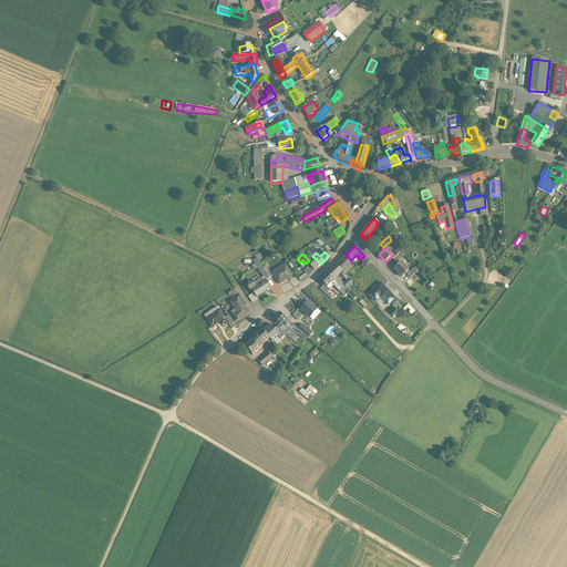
[(320,264),(313,256),(311,255),(308,259),(309,260),(307,263),(309,265),(315,270),(320,264)]
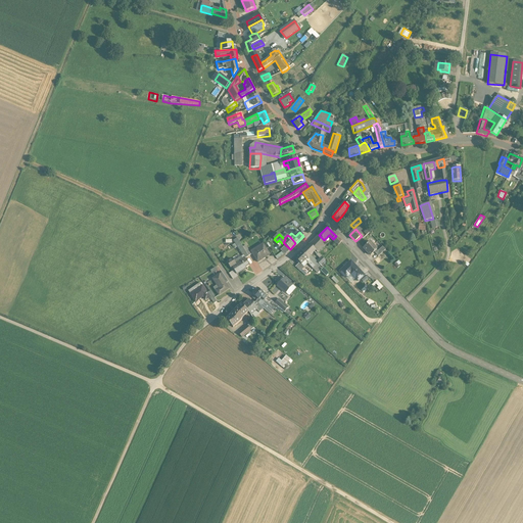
[(341,242),(336,236),(333,239),(338,245),(341,242)]
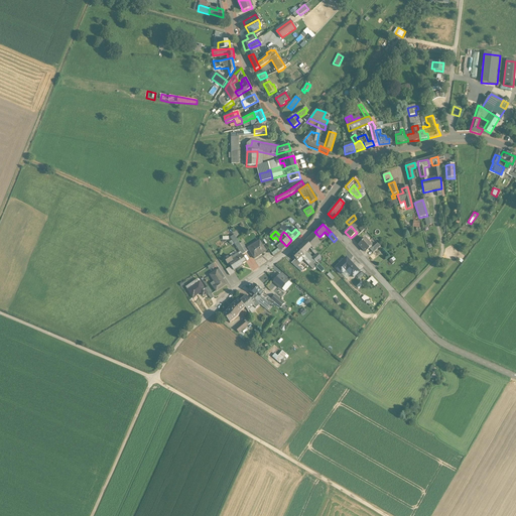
[(240,244),(234,235),(230,238),(236,247),(237,246),(240,244)]
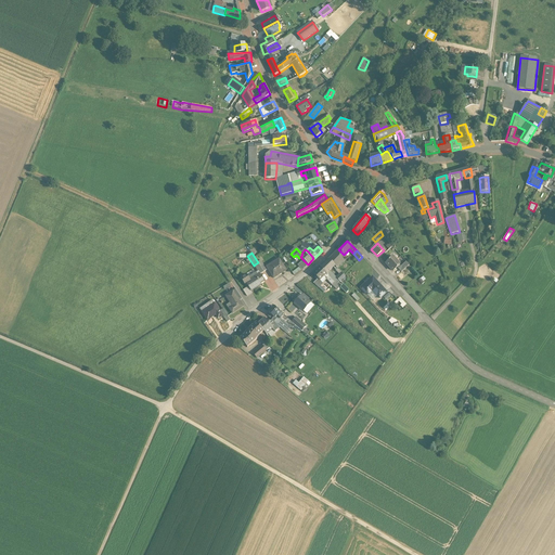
[(336,253),(328,259),(337,268),(337,269),(345,261),(340,257),(336,253)]
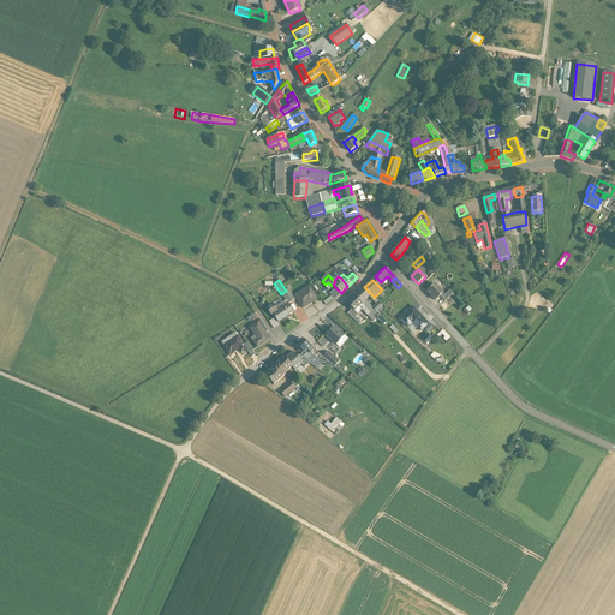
[(309,287),(303,291),(304,293),(297,298),(303,309),(310,305),(309,303),(316,298),(309,287)]
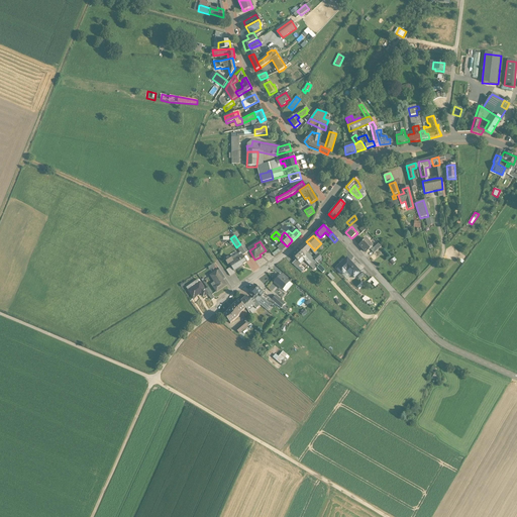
[(287,246),(282,241),(278,245),(282,250),(287,246)]
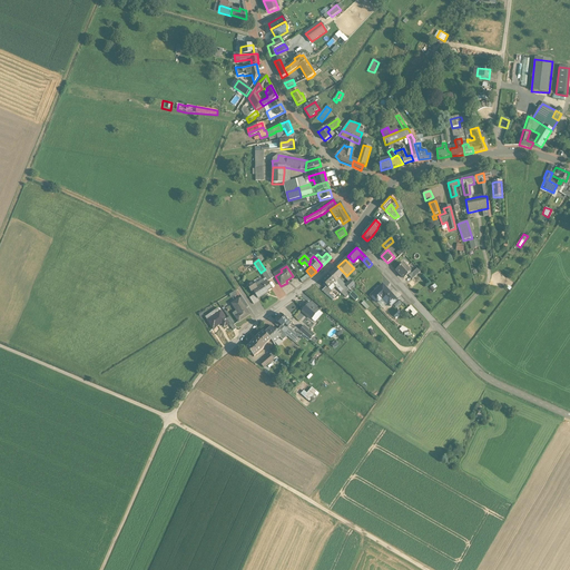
[(337,266),(332,272),(338,278),(342,275),(344,277),(346,275),(337,266)]
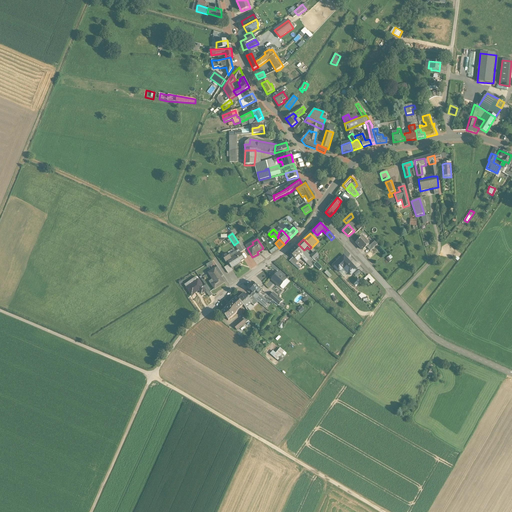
[(363,242),(360,239),(355,243),(362,250),(366,247),(368,245),(365,241),(363,242)]
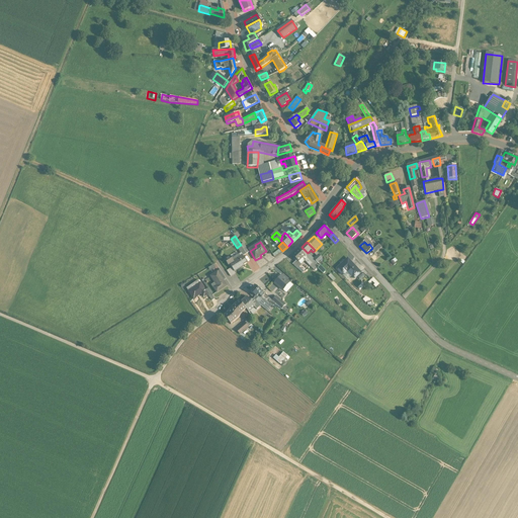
[(374,249),(372,248),(370,250),(374,254),(381,248),(378,245),(374,249)]
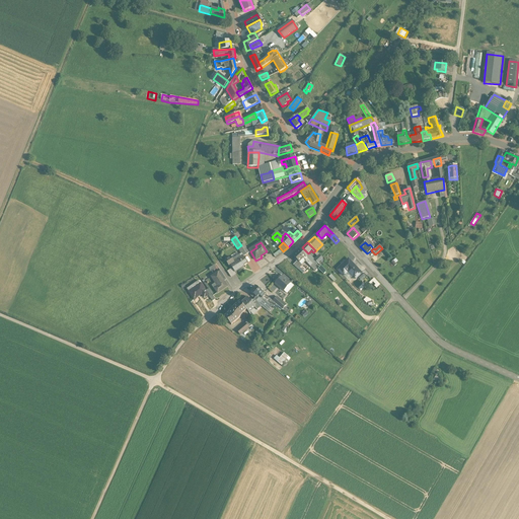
[(308,253),(302,247),(299,250),(305,256),(308,253)]
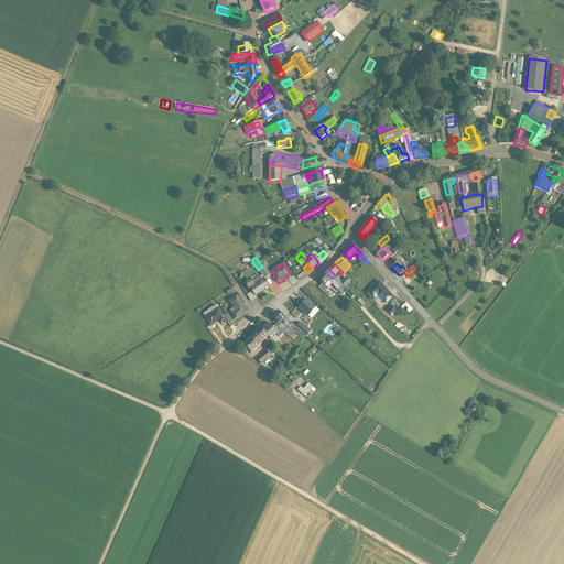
[(332,279),(325,272),(318,279),(323,283),(325,285),(329,281),(332,282),(334,281),(332,279)]
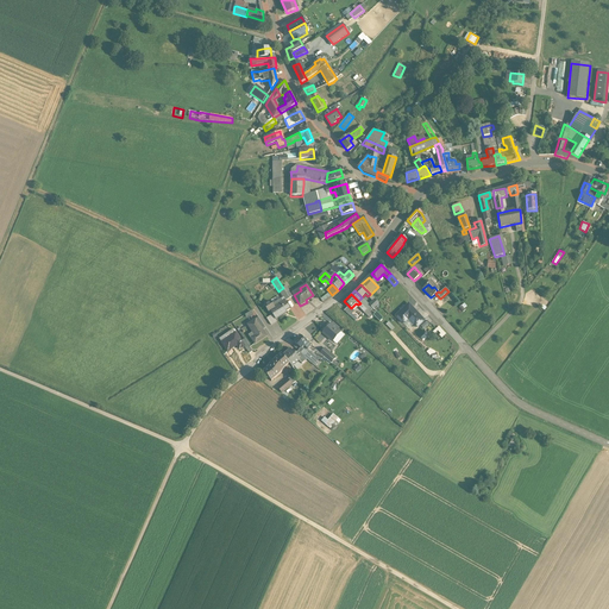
[(372,302),(365,308),(368,311),(369,313),(378,303),(375,300),(372,302)]
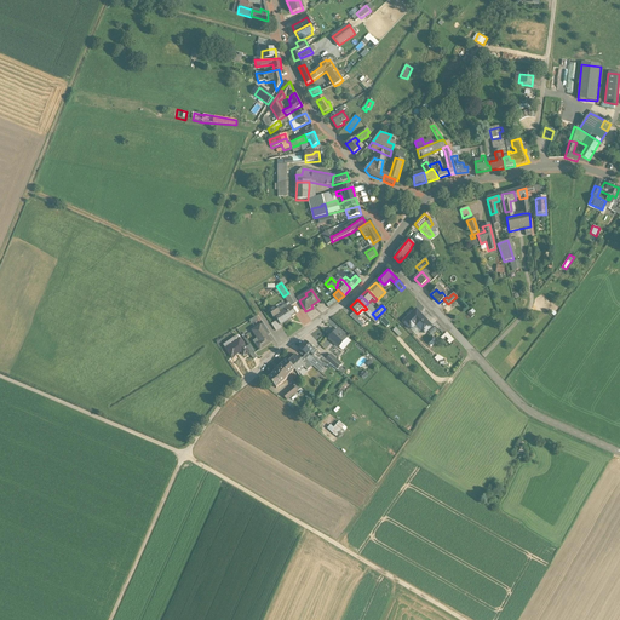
[(279,313),(275,316),(277,321),(281,326),(288,321),(288,319),(296,314),(290,306),(279,313)]
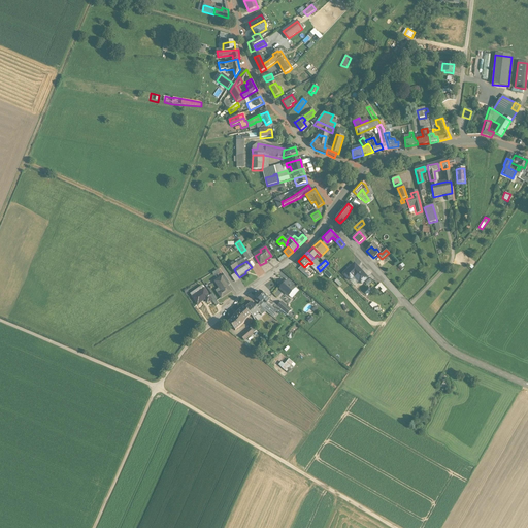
[(305,272),(310,266),(310,264),(308,263),(304,267),(302,265),(300,267),(305,272)]
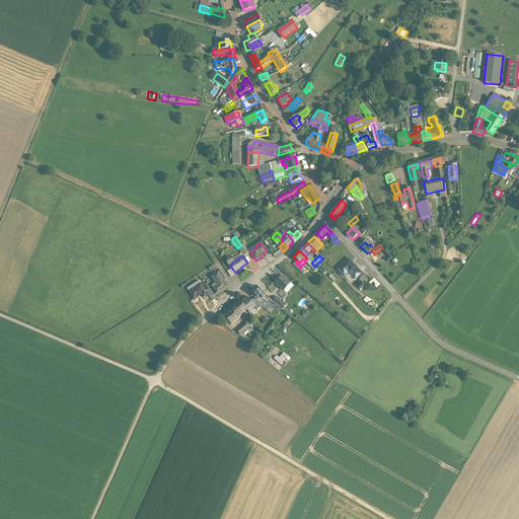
[(358,271),(348,260),(338,270),(344,276),(348,272),(352,277),(357,272),(358,271)]
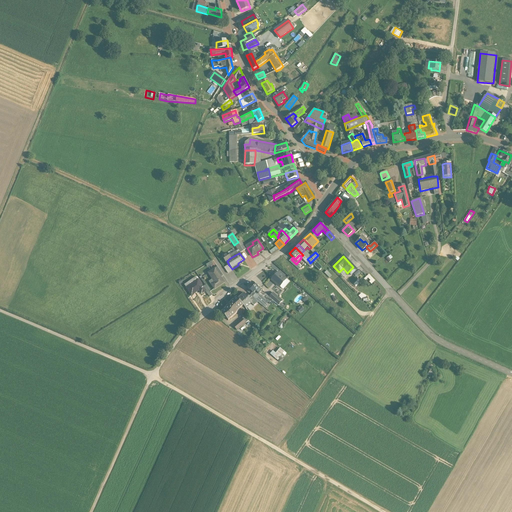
[(232,269),(229,265),(224,268),(228,274),(230,272),(233,271),(232,269)]
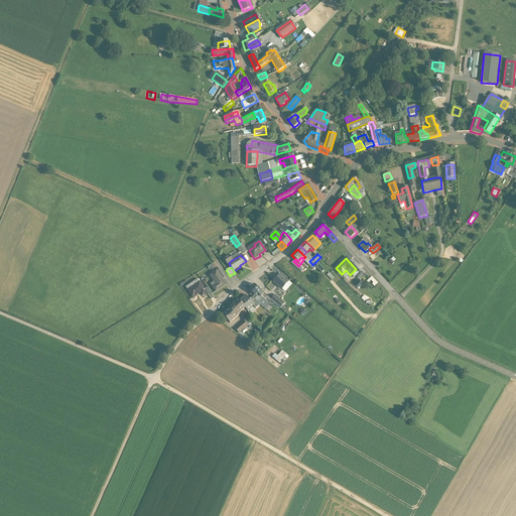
[(221,278),(216,271),(209,275),(216,285),(213,287),(216,292),(226,285),(221,278)]
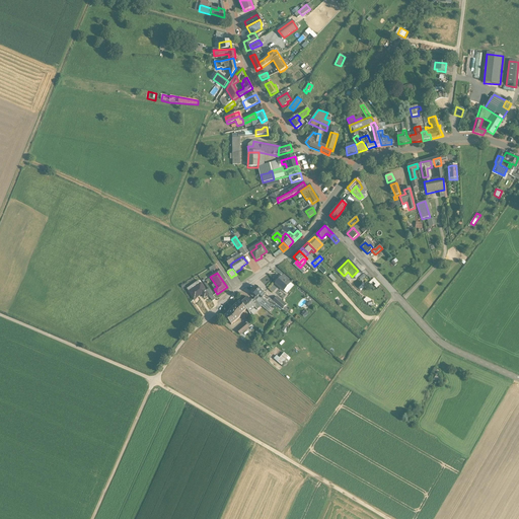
[(290,283),(282,277),(280,279),(280,280),(279,282),(278,282),(276,284),(284,291),(290,283)]
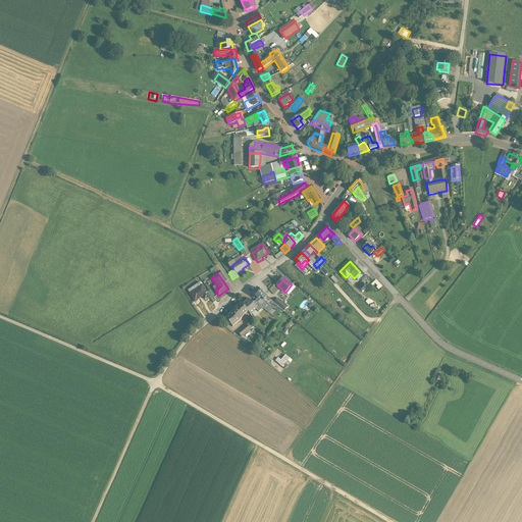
[(375,279),(369,285),(371,286),(375,283),(377,286),(376,288),(378,290),(382,286),(375,279)]
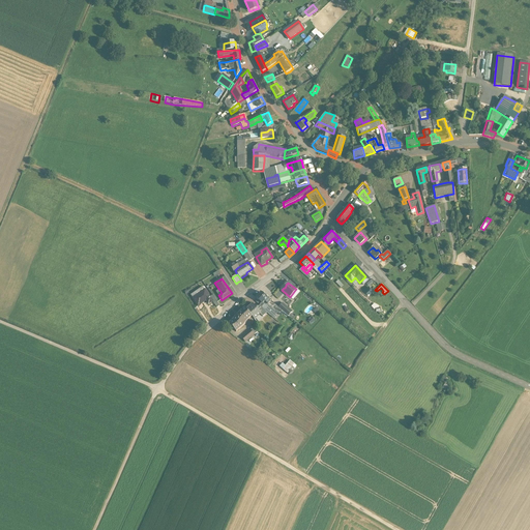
[(209,297),(202,287),(190,295),(198,305),(206,300),(208,304),(212,301),(209,297)]
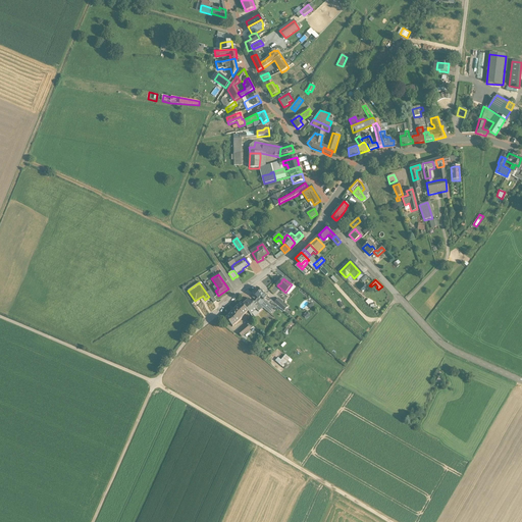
[(271,301),(257,289),(253,294),(258,299),(260,297),(268,304),(271,301)]
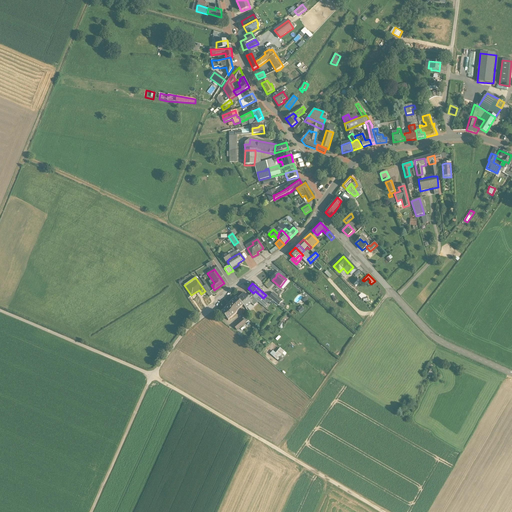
[(212,296),(205,285),(202,287),(205,291),(209,297),(212,296)]
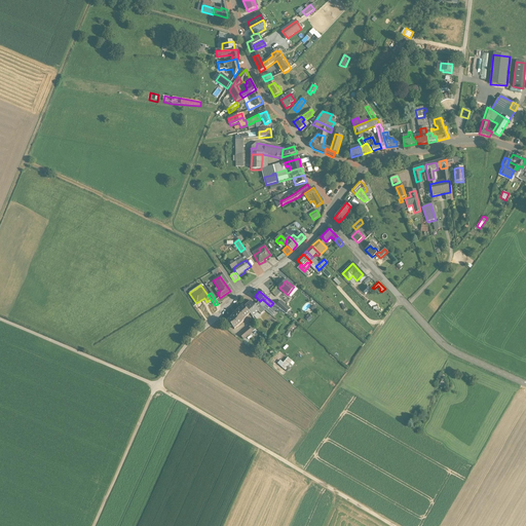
[(270,306),(262,299),(260,301),(257,304),(265,310),(268,314),(272,309),(270,306)]
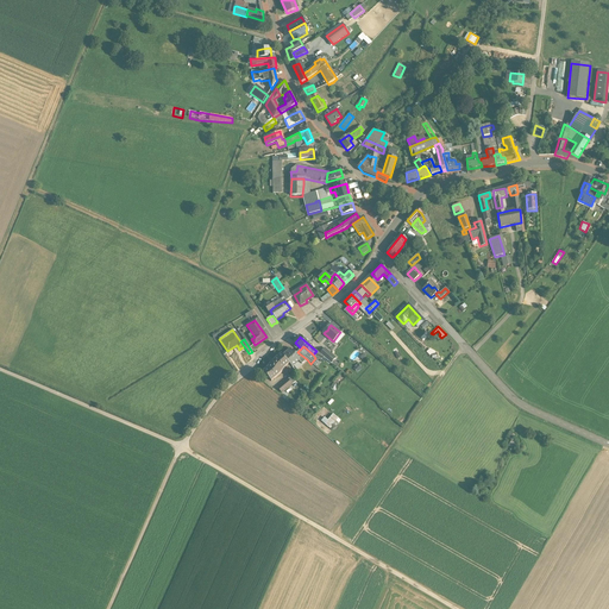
[(336,358),(325,349),(320,355),(324,357),(331,364),(336,358)]
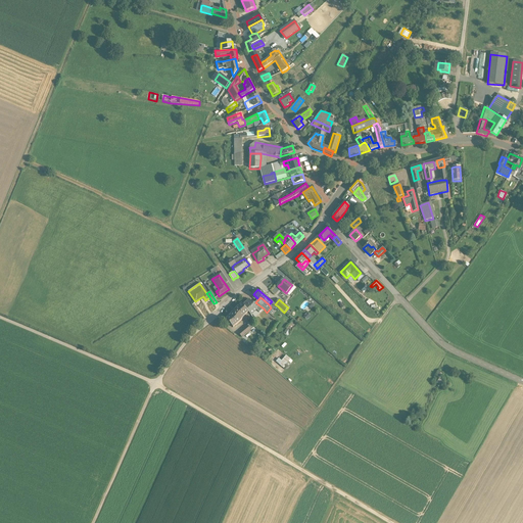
[(243,305),(248,313),(250,315),(256,310),(254,306),(249,300),(243,305)]
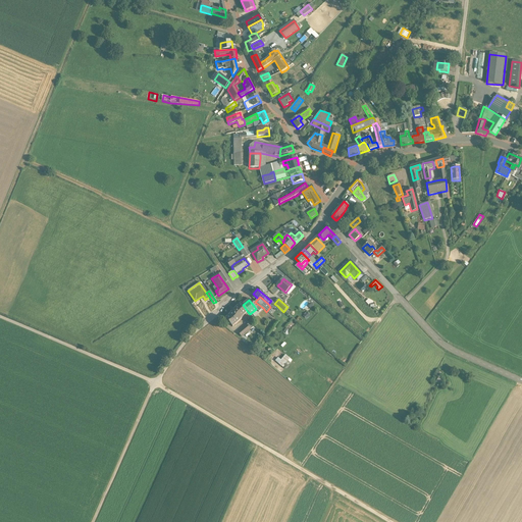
[(274,304),(271,301),(268,304),(270,307),(274,310),(277,306),(274,304)]
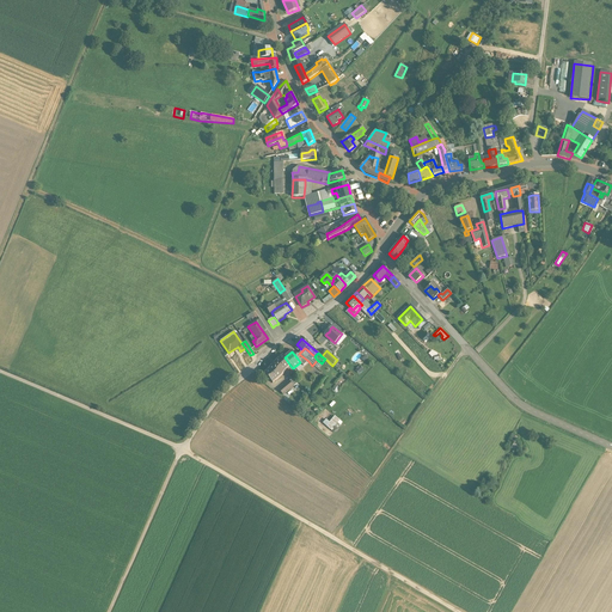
[(308,361),(301,355),(298,359),(300,362),(304,366),(308,361)]
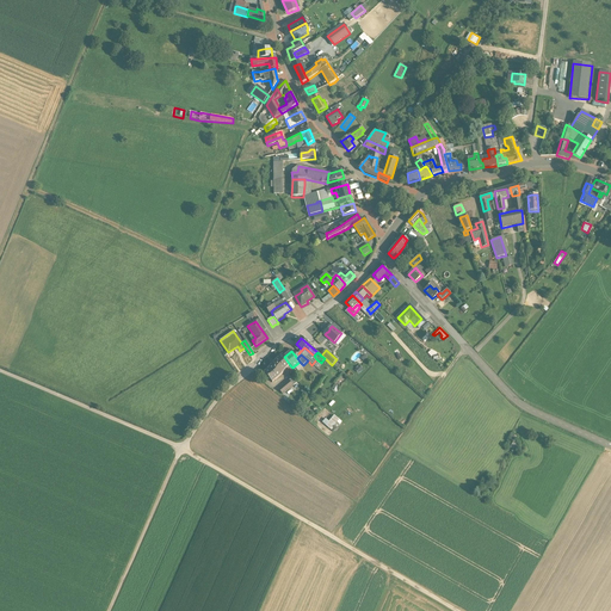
[(282,356),(264,371),(272,381),(290,365),(284,357),(282,356)]
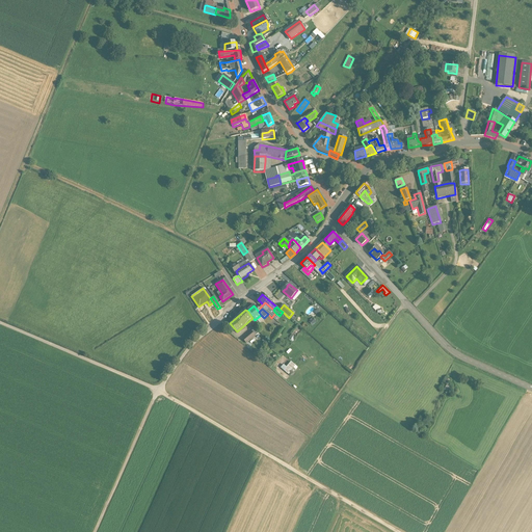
[(248,339),(248,340),(251,338),(250,337),(255,334),(251,329),(242,338),(245,341),(248,339)]
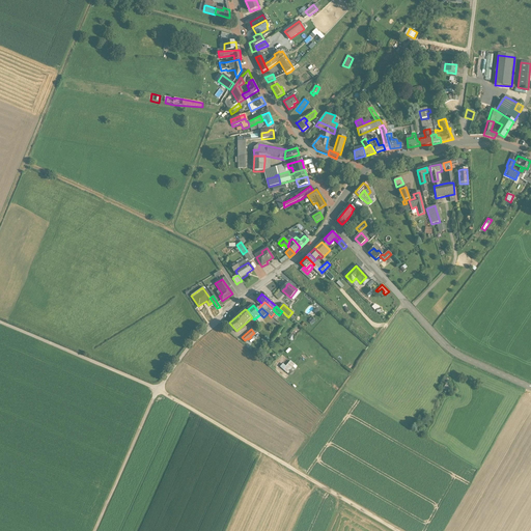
[(288,373),(292,369),(289,367),(285,363),(282,367),(288,373)]
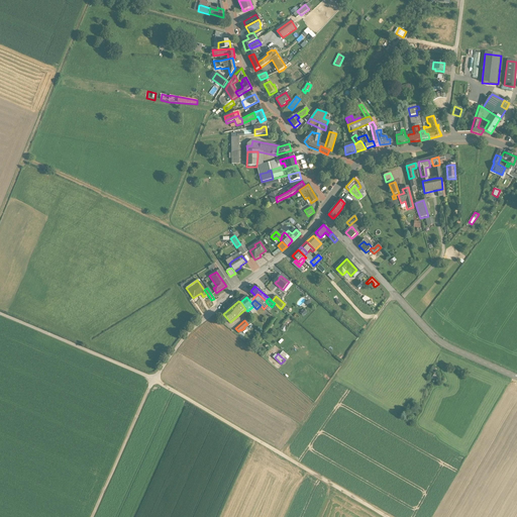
[(437,372),(432,379),(436,381),(441,374),(437,372)]
